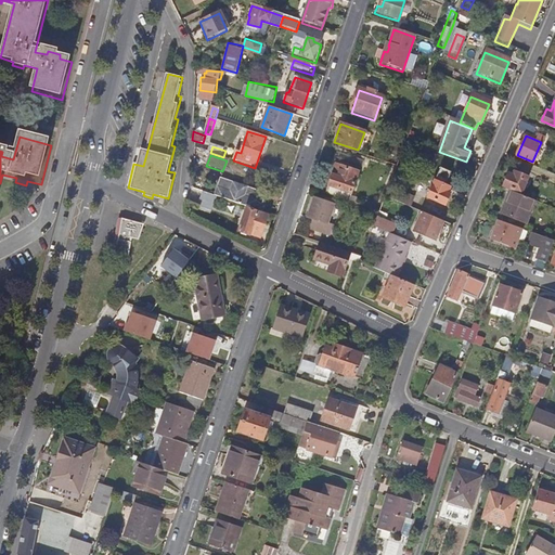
[(335,164),(325,193),(348,201),(358,171),(335,164)]
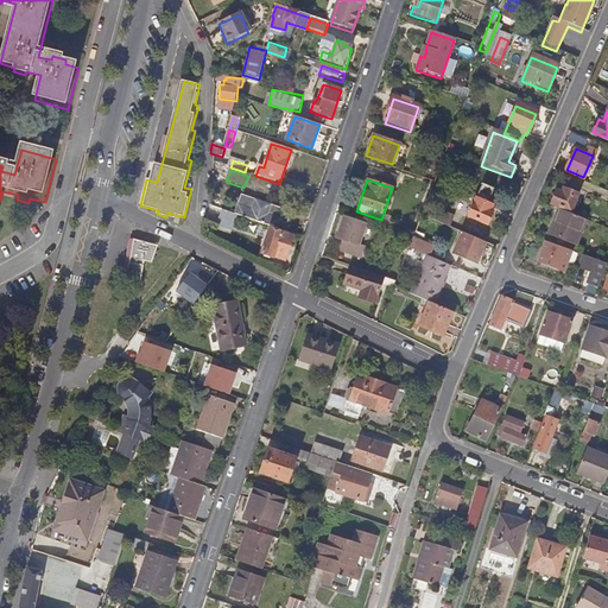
[(480,185),(467,219),(486,226),(492,214),(488,213),(491,206),(487,203),(492,190),(480,185)]
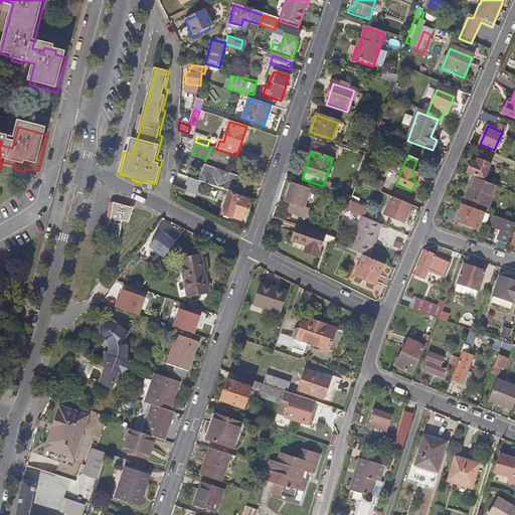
[(476,161),(472,159),(467,170),(481,177),(488,162),(478,158),(476,161)]
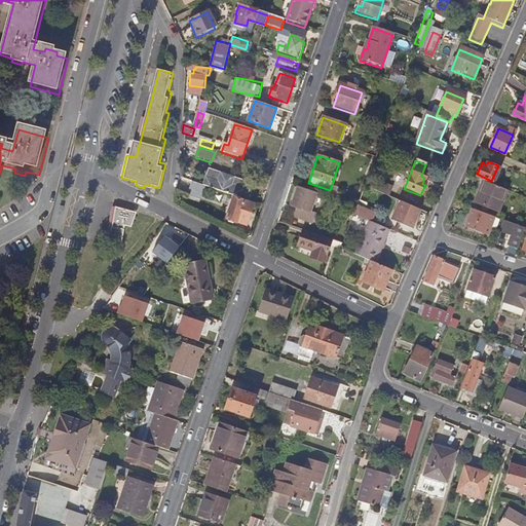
[(209,171),(203,185),(205,186),(240,198),(242,192),(249,194),(252,185),(209,171)]
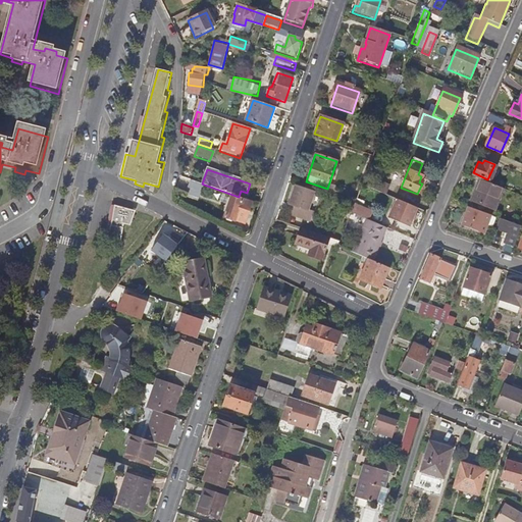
[(372,183),(365,179),(362,186),(368,189),(384,196),(387,186),(373,179),(372,183)]
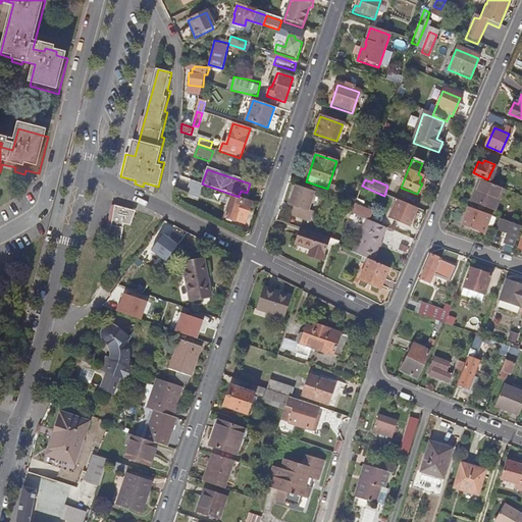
[(494,209),(504,189),(480,179),(472,200),(494,209)]
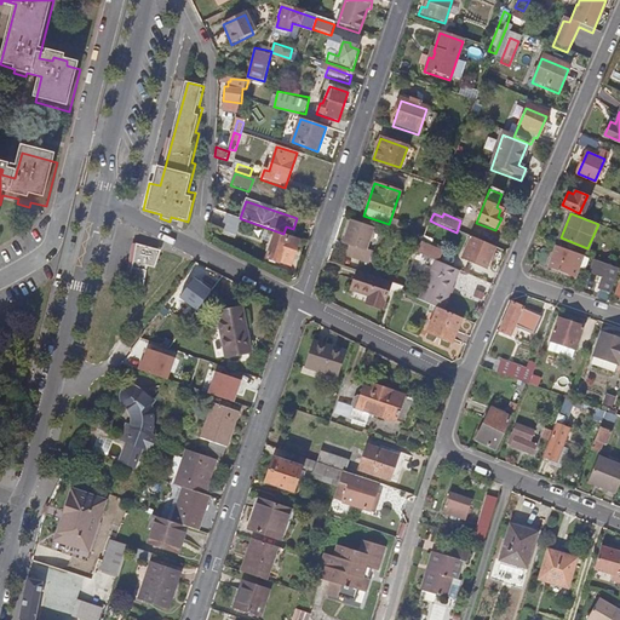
[(236,235),(242,219),(240,218),(228,214),(222,230),(236,235)]
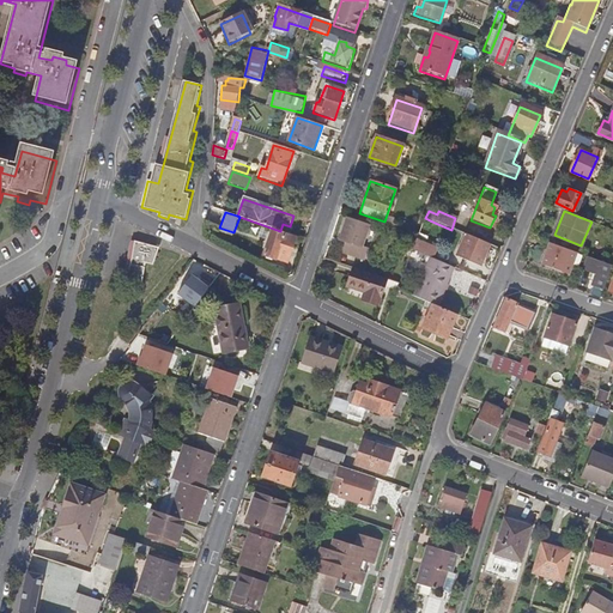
[(368,228),(345,220),(338,242),(346,244),(341,256),(363,263),(366,252),(360,250),(368,228)]
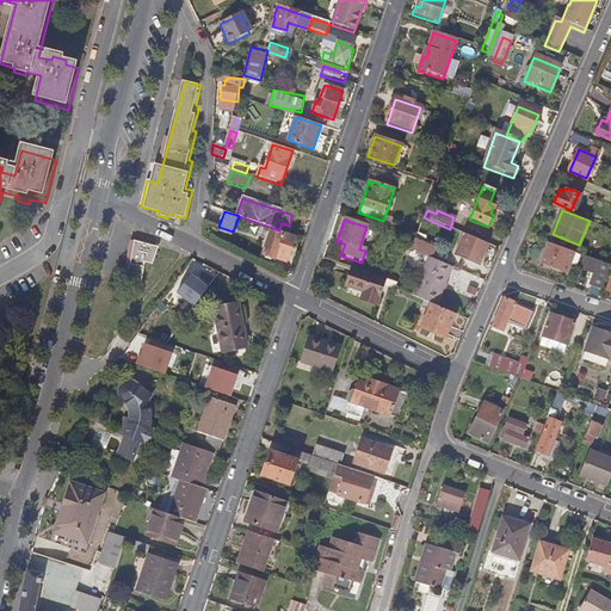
[(412,251),(415,240),(418,233),(413,232),(406,248),(412,251)]
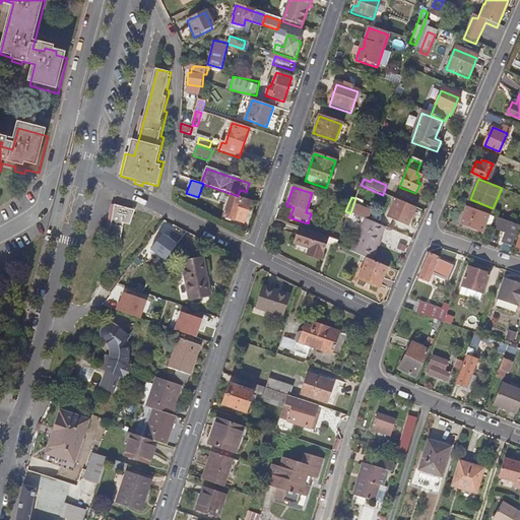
[(250,205),(229,198),(222,217),(243,224),(250,205)]
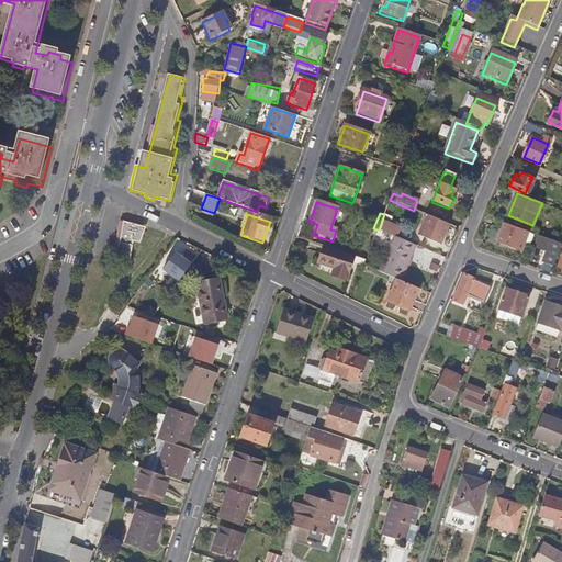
[(438,246),(447,225),(425,215),(422,223),(424,224),(418,237),(438,246)]
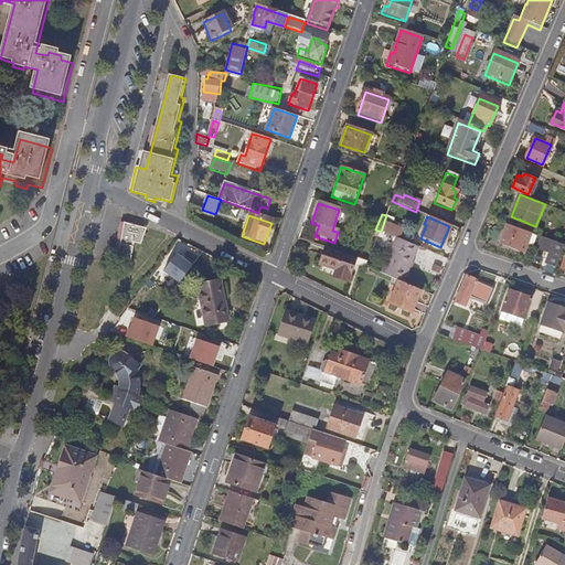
[(142,244),(148,225),(149,225),(126,222),(125,240),(117,258),(131,264),(138,244),(142,244)]
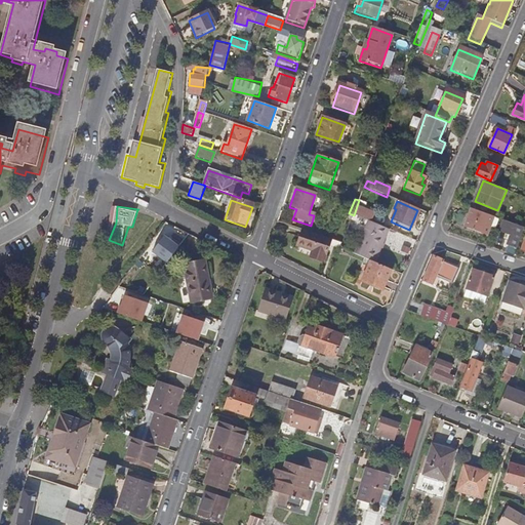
[(370,223),(373,213),(357,206),(354,215),(368,223),(370,223)]
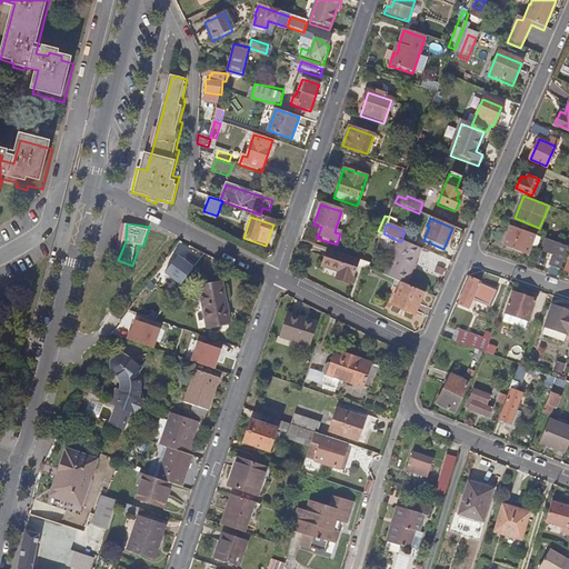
[(528,256),(537,235),(512,226),(505,246),(528,256)]
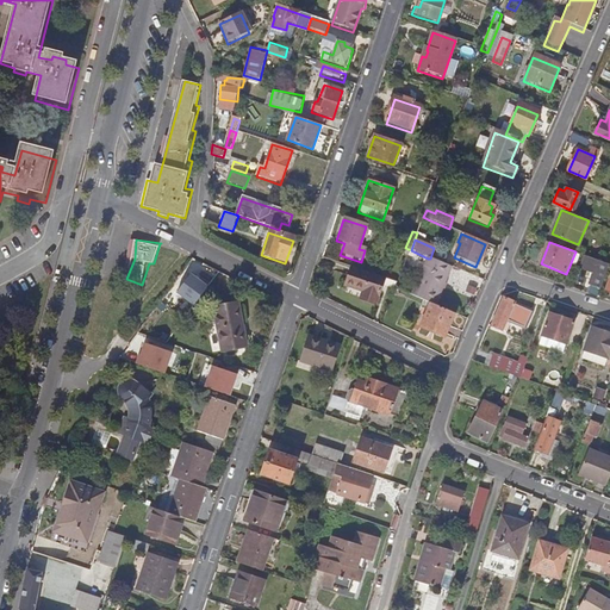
[(590,285),(601,290),(609,265),(584,255),(578,274),(591,279),(590,285)]
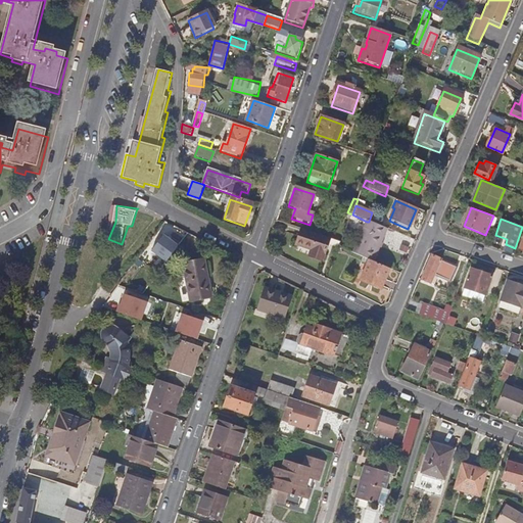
[(373,264),(387,230),(369,222),(367,222),(352,254),(368,260),(373,264)]
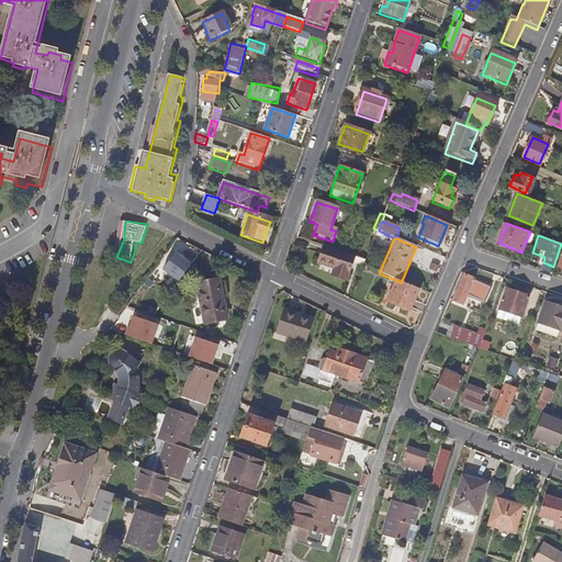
[(355,259),(325,248),(319,263),(335,269),(333,277),(347,282),(355,259)]
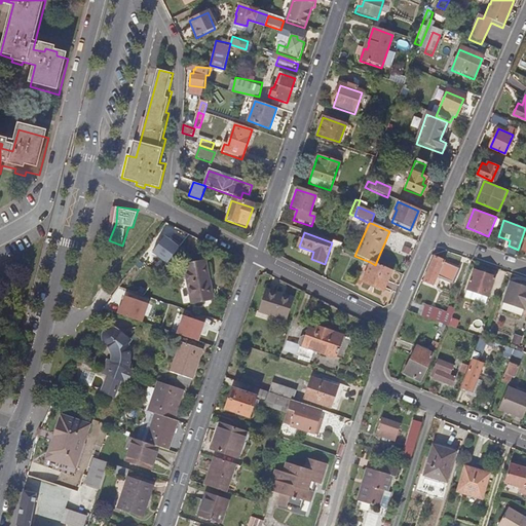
[(152,253),(166,264),(179,248),(164,236),(152,253)]
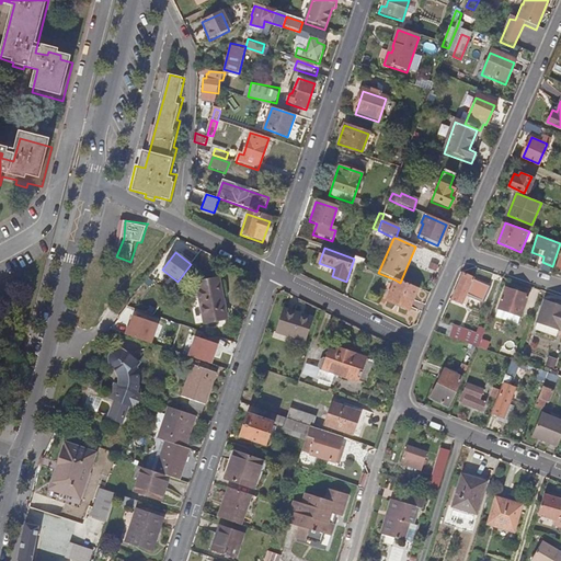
[(492,284),(464,273),(454,298),(464,301),(469,290),(487,298),(492,284)]
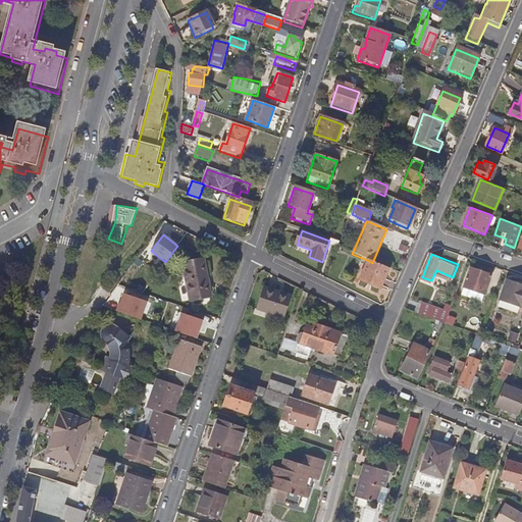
[(209,296),(203,259),(184,263),(191,301),(209,296)]
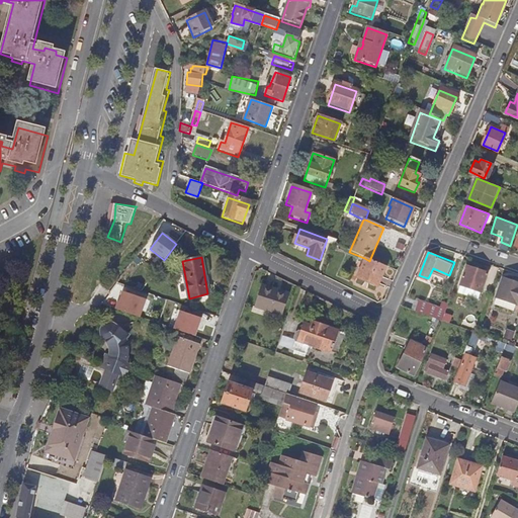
[(375,287),(384,267),(369,261),(364,258),(356,278),(375,287)]
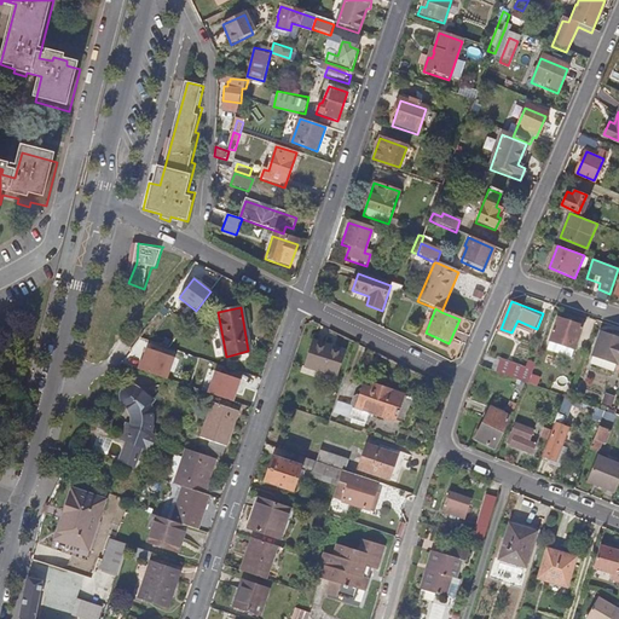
[(550,342),(586,356),(594,333),(557,320),(550,342)]
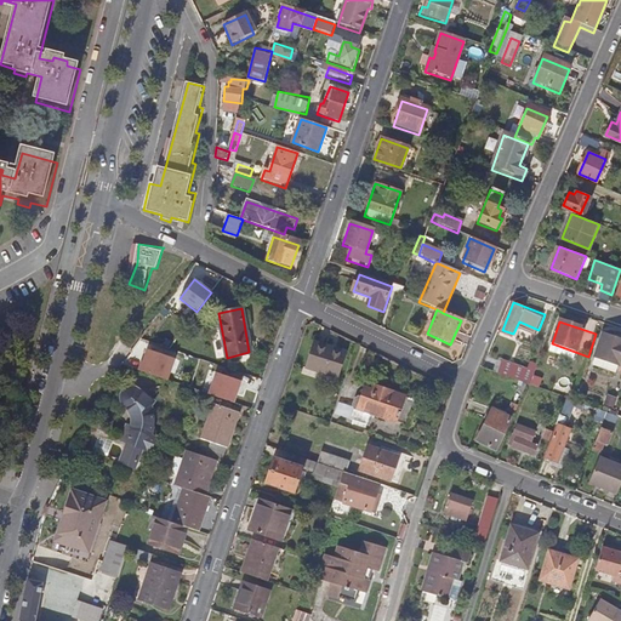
[(594,359),(620,366),(620,342),(602,336),(594,359)]
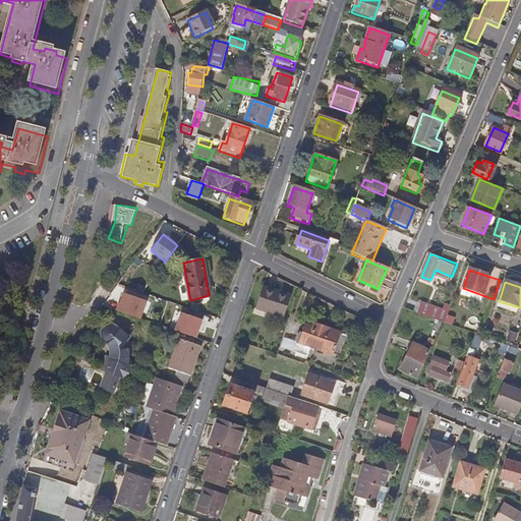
[(283,317),(289,297),(274,292),(274,290),(264,287),(256,309),(283,317)]
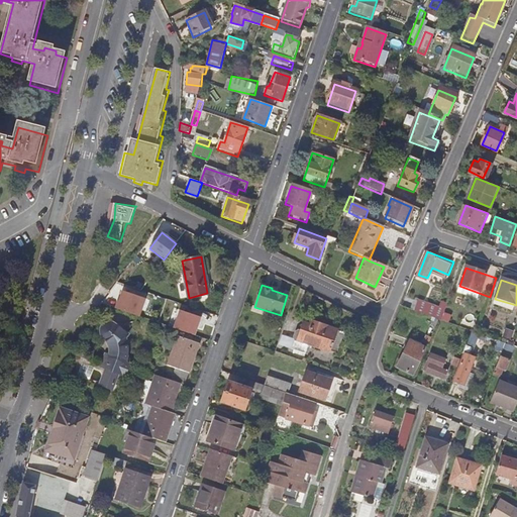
[(116,310),(140,318),(146,301),(123,293),(120,303),(119,303),(116,310)]
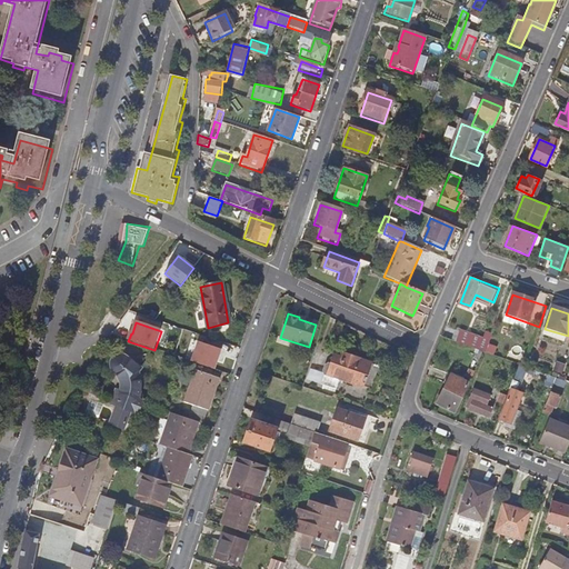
[(456,339),(487,350),(490,339),(460,328),(456,339)]
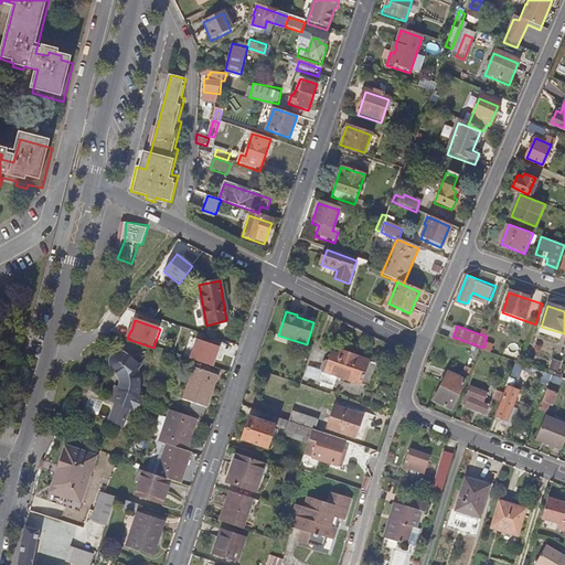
[(190,360),(213,368),(220,348),(196,340),(190,360)]
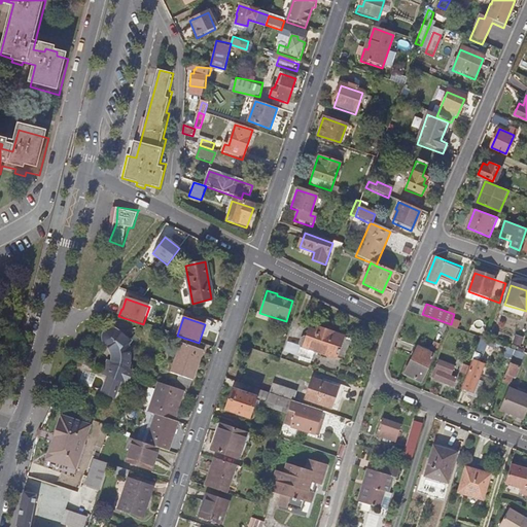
[(342,336),(316,326),(314,331),(306,328),(303,338),(301,337),(297,345),(299,345),(295,355),(309,359),(312,351),(335,358),(342,336)]
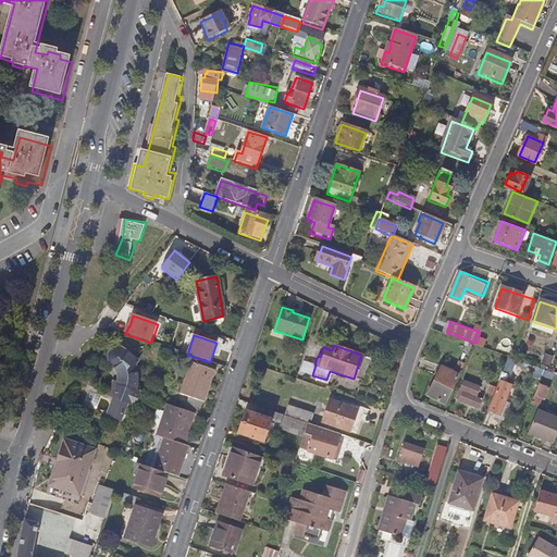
[(113,380),(108,395),(114,397),(108,415),(122,420),(128,403),(136,405),(140,392),(136,390),(138,382),(139,372),(137,364),(140,360),(125,348),(121,347),(118,347),(114,348),(112,349),(110,351),(109,356),(109,359),(111,362),(116,368),(119,372),(120,378),(119,382),(113,380)]
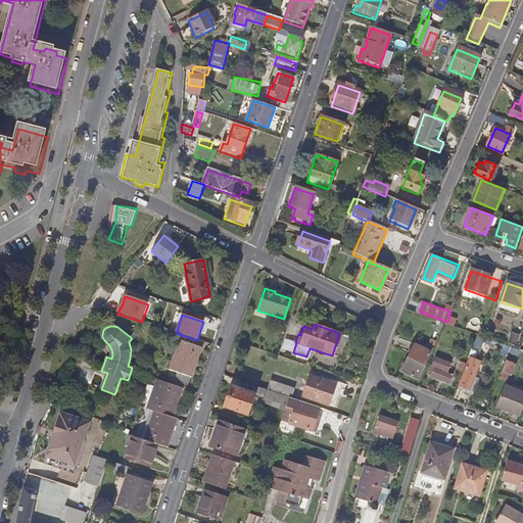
[(480,350),(485,339),(478,336),(474,347),(480,350)]
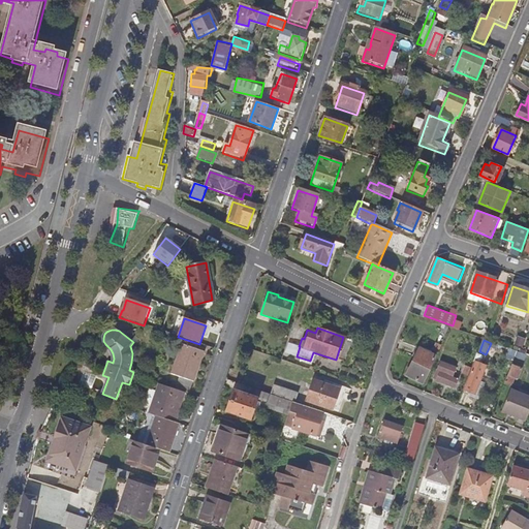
[(423,345),(408,376),(425,384),(443,344),(439,342),(435,351),(423,345)]
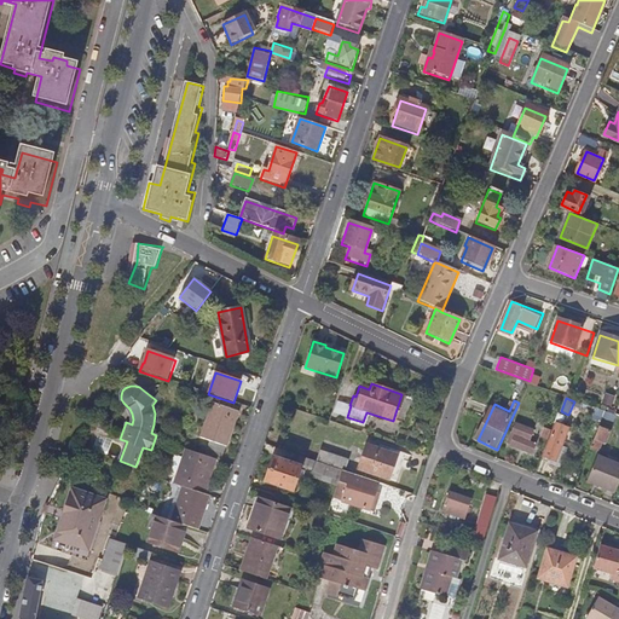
[(212,440),(209,449),(224,453),(238,411),(213,404),(202,437),(212,440)]
